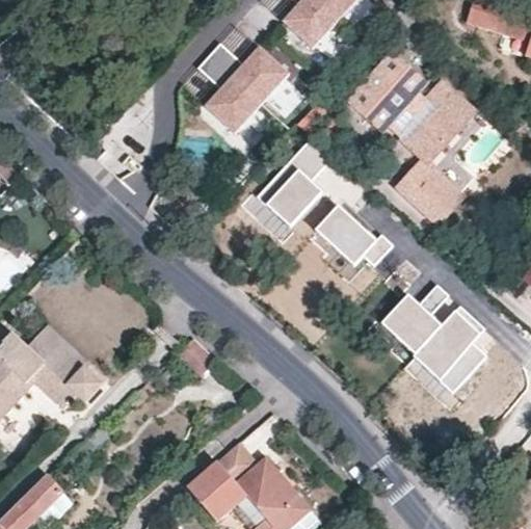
[(301,0),(286,20),(315,48),(356,0),(301,0)]
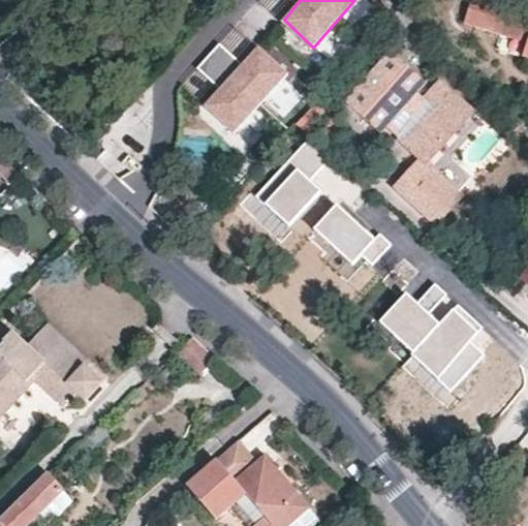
[(527,2),(519,0),(471,0),(466,21),(527,37),(527,45),(525,55),(527,56),(527,2)]
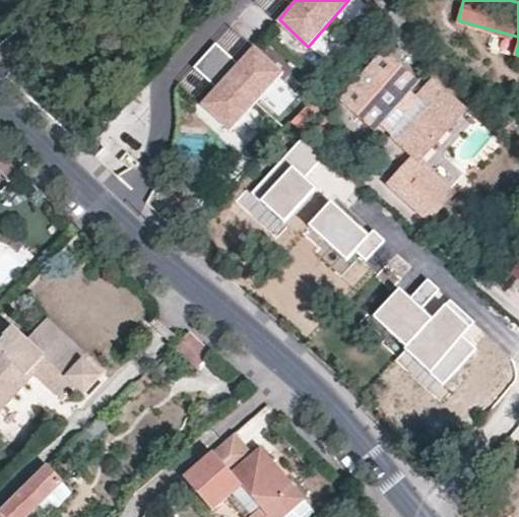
[(221,81),(204,101),(234,128),(285,69),(256,42),(241,59),(220,41),(201,63),(221,81)]
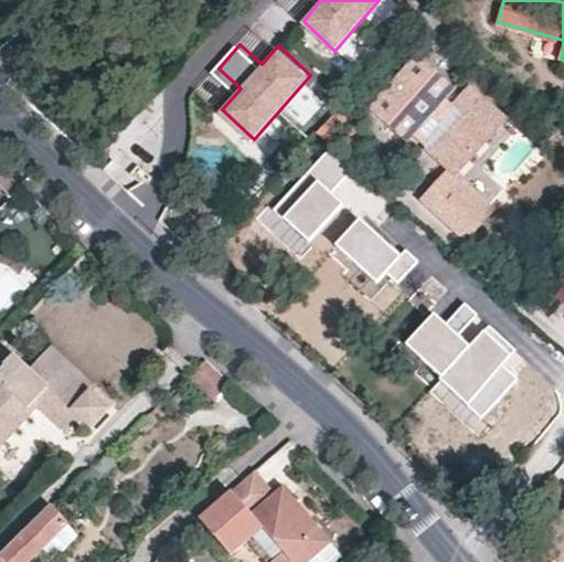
[(454,86),(416,53),(369,105),(405,139),(454,86)]
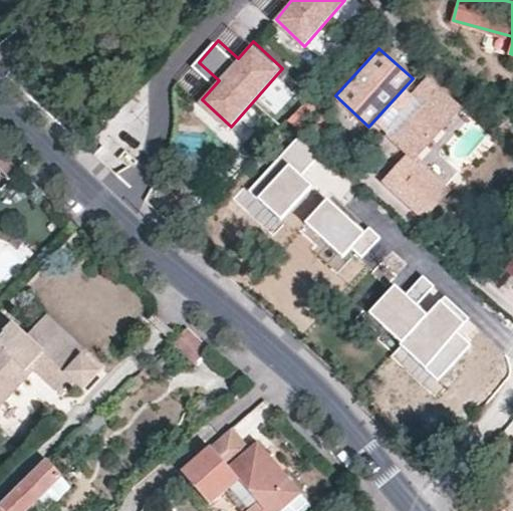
[(462,107),(434,82),(422,71),(375,123),(386,134),(406,152),(380,180),(424,219),(449,192),(414,160),(426,147),(462,107)]
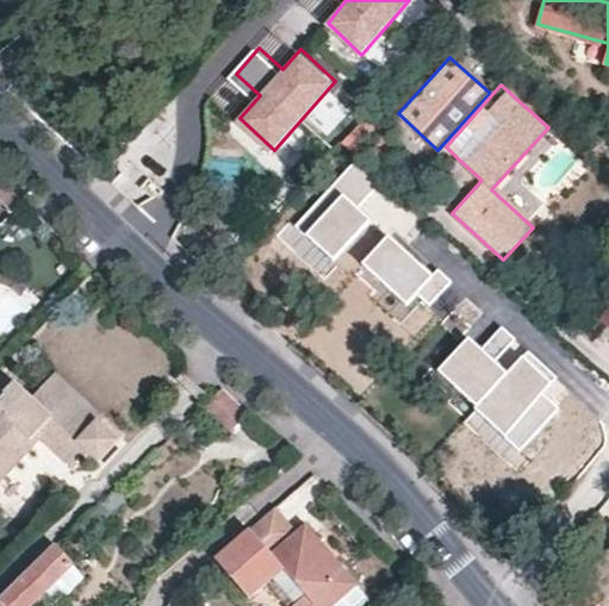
[(378,176),(355,156),(294,225),(328,255),(365,213),(354,204),(378,176)]
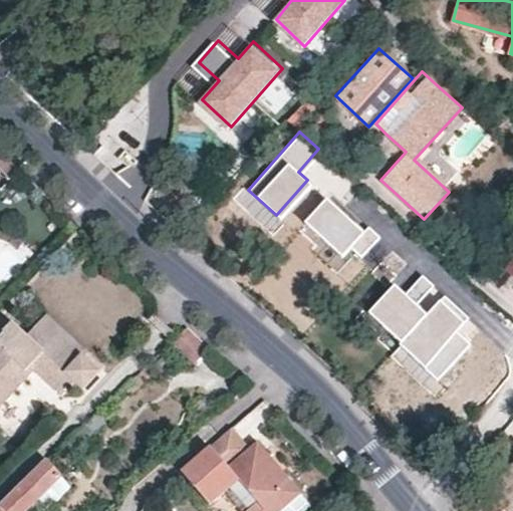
[(22,169),(4,151),(0,154),(0,164),(14,178),(22,169)]
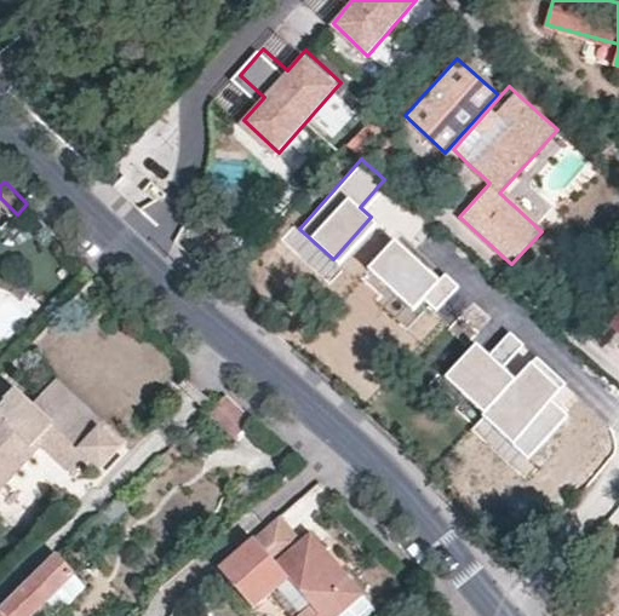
[(433,274),(393,236),(367,264),(411,304),(420,293),(434,306),(457,281),(441,266),(433,274)]
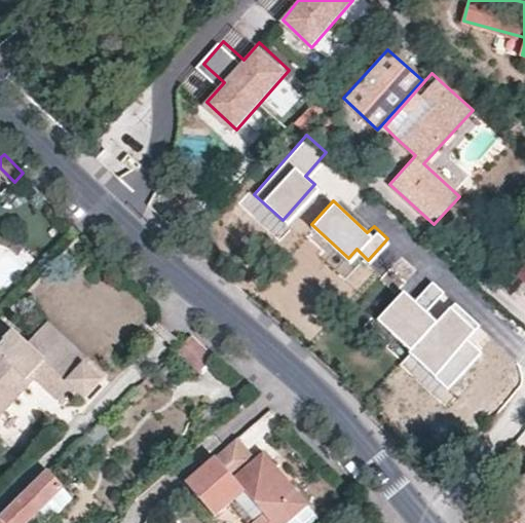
[(440,289),(428,279),(412,297),(399,284),(368,316),(445,389),(482,350),(466,336),(479,324),(451,298),(432,320),(420,309),(440,289)]
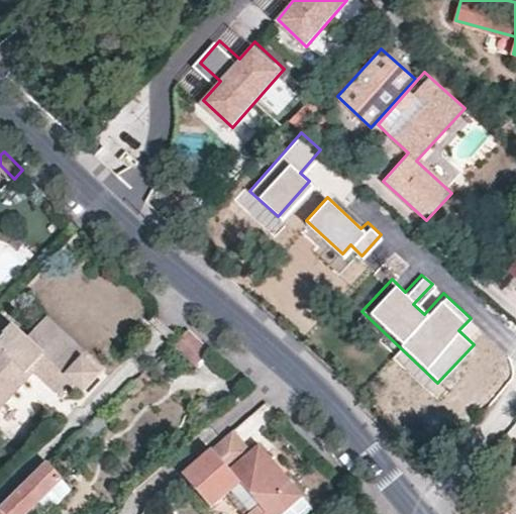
[(88,350),(48,313),(40,322),(80,358),(83,355),(88,350)]
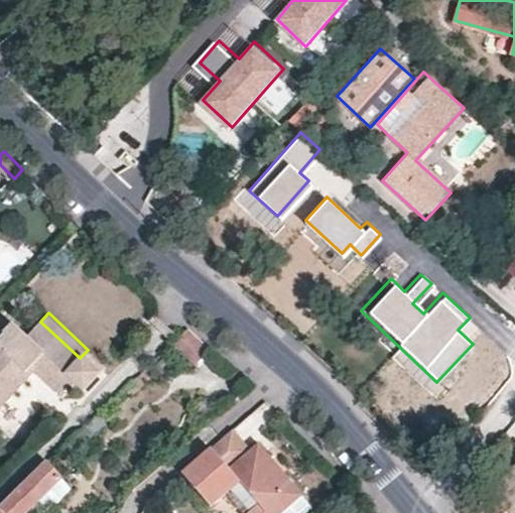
[(84,389),(100,371),(83,355),(80,358),(40,322),(27,335),(13,322),(2,333),(0,335),(0,408),(36,369),(65,395),(77,382),(84,389)]
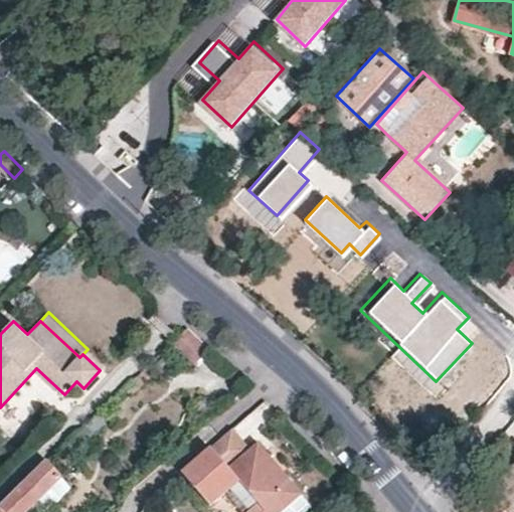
[(212,346),(191,326),(179,338),(173,343),(172,345),(193,365),(212,346)]
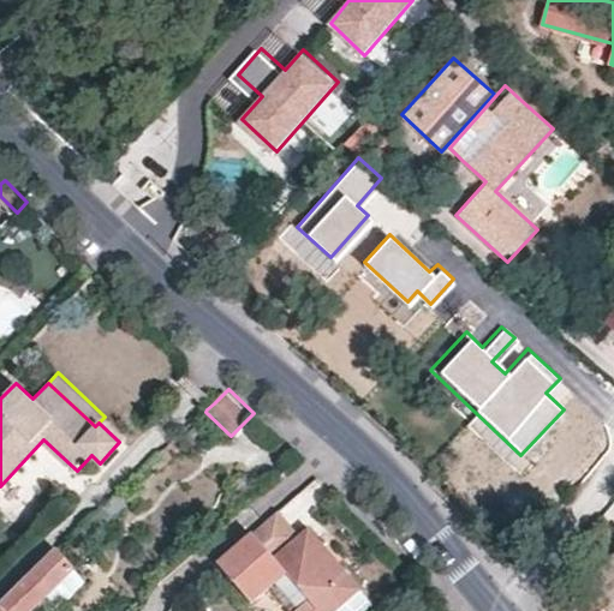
[(299,537),(279,513),(255,533),(275,558),(299,537)]
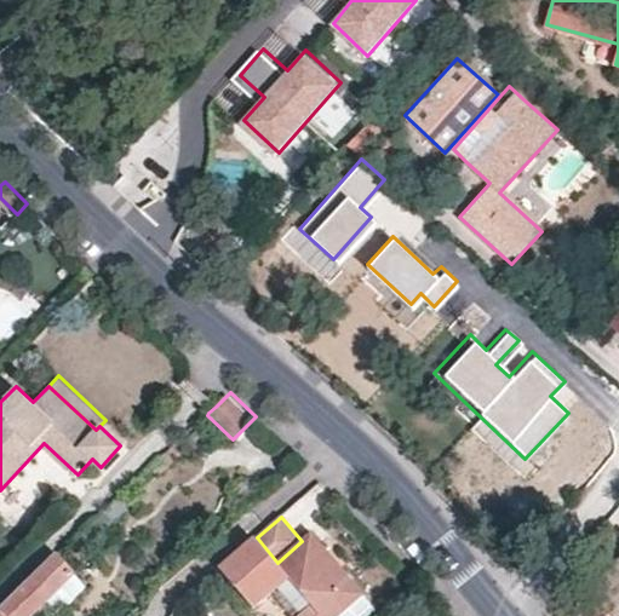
[(257,537),(221,568),(254,606),(290,576),(313,603),(299,615),(337,615),(364,593),(321,545),(310,534),(302,541),(278,563),(257,537)]
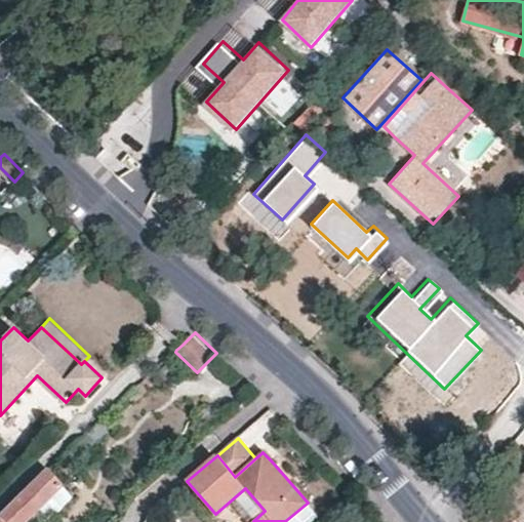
[(65,486),(49,471),(0,518),(0,521),(47,521),(74,495),(65,486)]
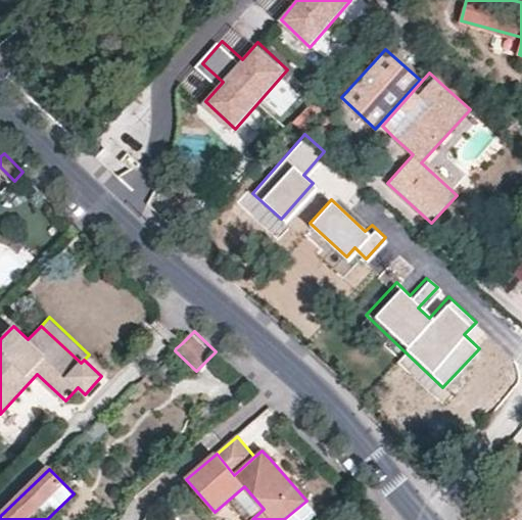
[(521,472),(497,502),(518,518),(520,519),(521,519),(521,472)]
